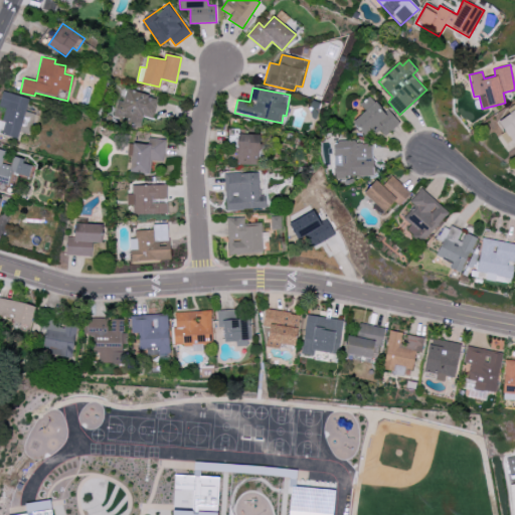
[(153,119),(158,97),(126,90),(123,102),(118,100),(113,121),(140,127),(143,117),(153,119)]
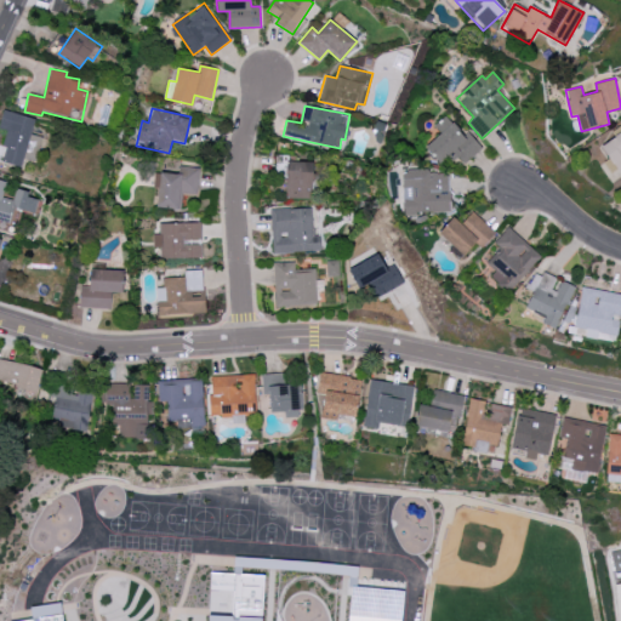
[(480,148),(448,114),(434,126),(440,132),(425,147),(439,163),(453,151),(465,164),(480,148)]
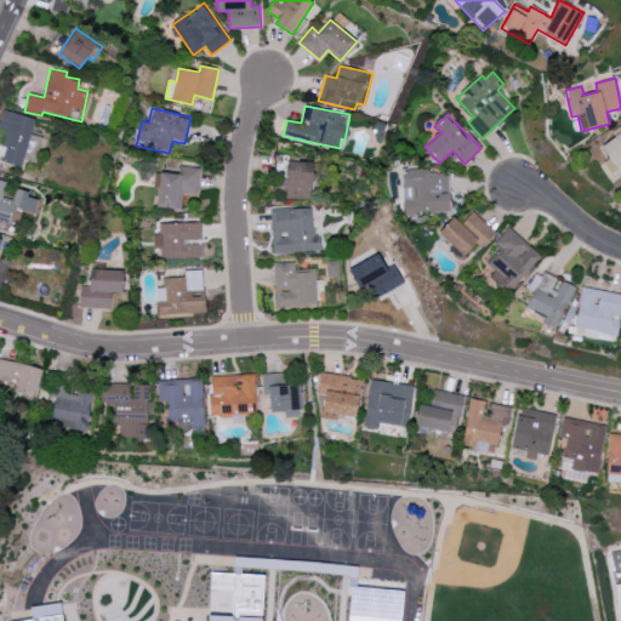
[(620,125),(611,132),(615,136),(599,147),(608,159),(607,161),(617,176),(620,172),(620,125)]
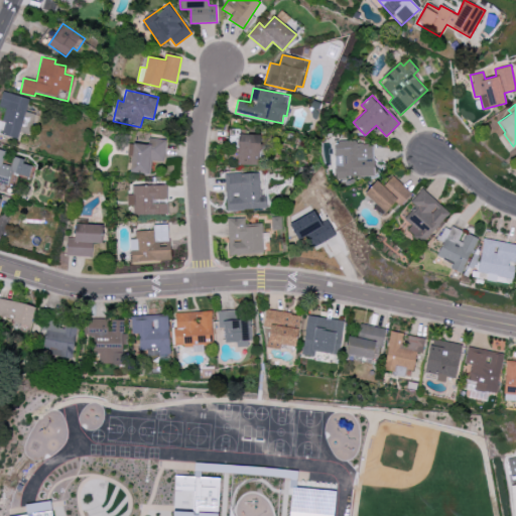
[(260,135),(238,134),(237,164),(259,164),(260,135)]
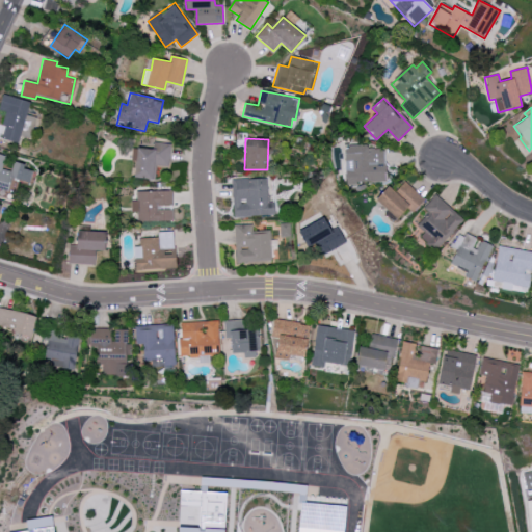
[(132,177),(155,179),(156,165),(168,166),(170,143),(154,141),(153,150),(135,148),(132,177)]
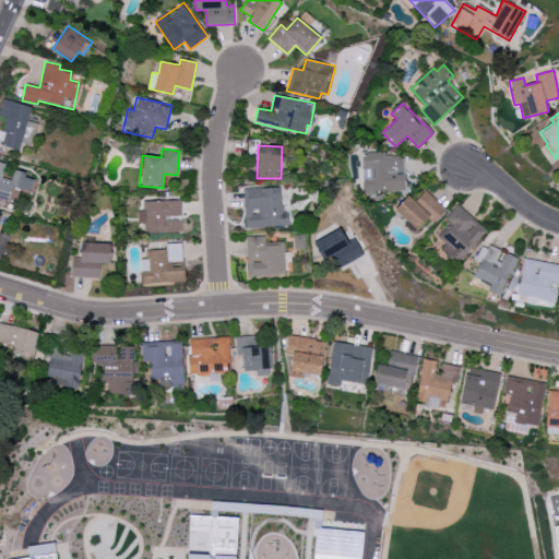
[(363,191),(405,192),(405,154),(363,153),(363,191)]
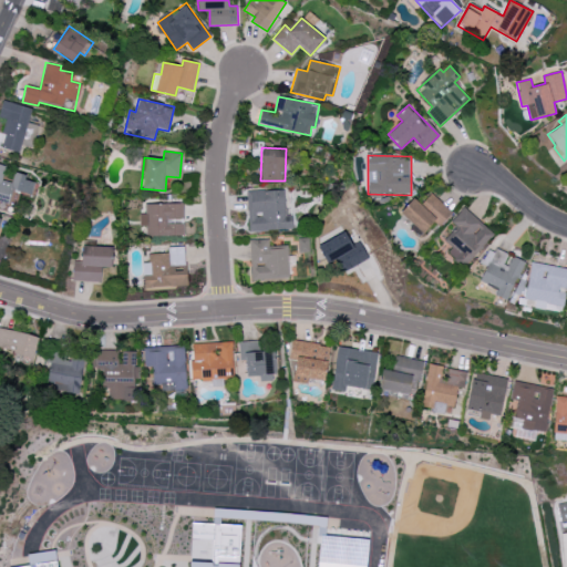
[(0,200),(9,204),(12,189),(31,195),(35,182),(26,179),(27,175),(14,172),(11,182),(2,179),(6,166),(0,164),(0,200)]
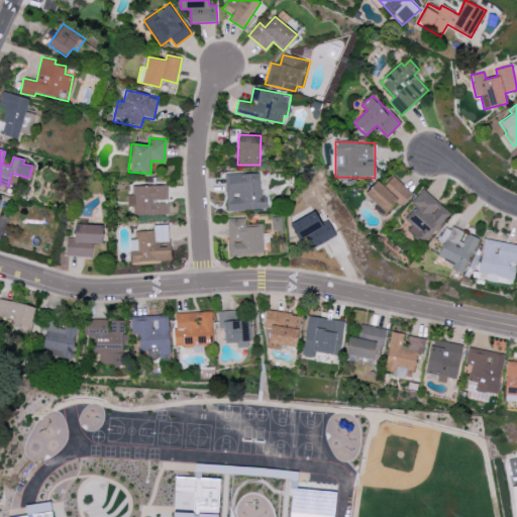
[(225,174),(227,210),(268,209),(267,196),(261,196),(260,173),(225,174)]
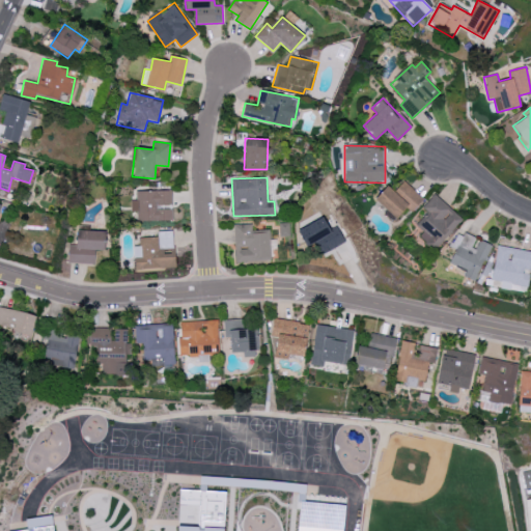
[(375,198),(396,218),(407,207),(412,212),(423,199),(404,180),(394,192),(387,185),(375,198)]
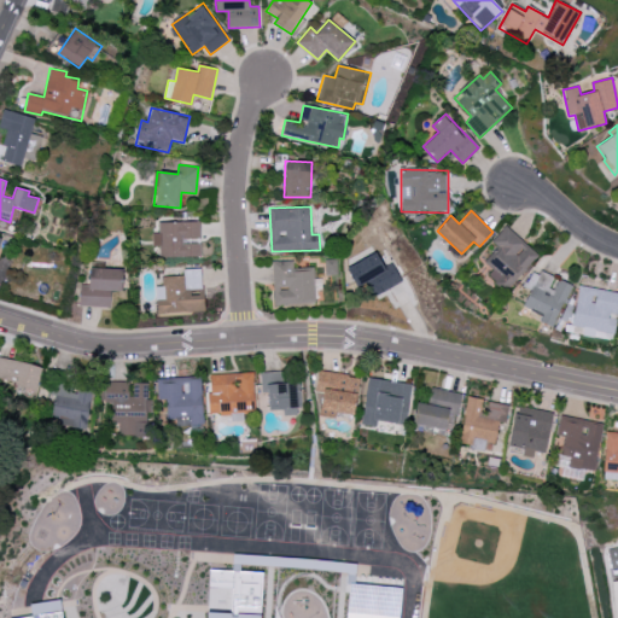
[(158,257),(202,256),(200,221),(158,222),(158,257)]
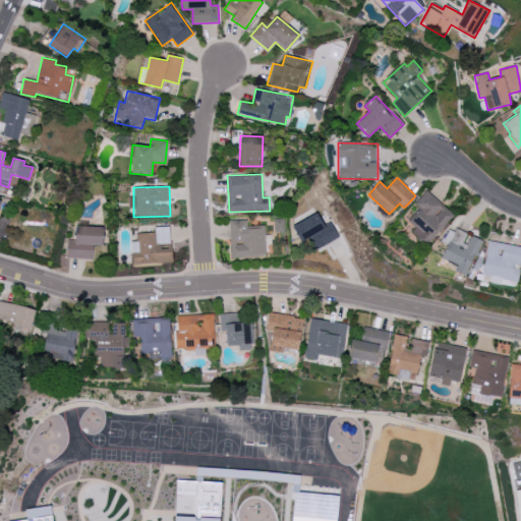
[(454,215),(426,189),(414,204),(420,209),(405,224),(426,244),(454,215)]
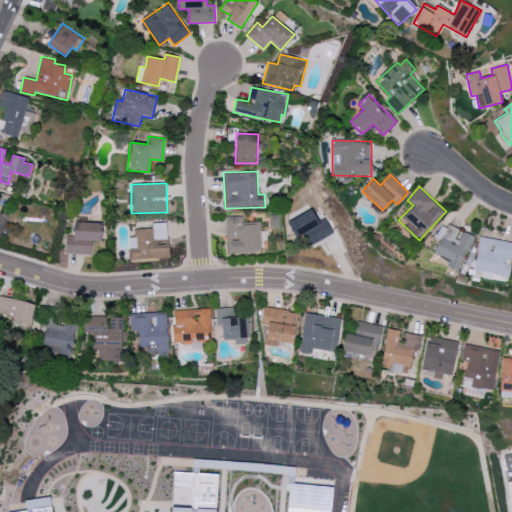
[(324,218),(318,221),(312,209),(287,222),(296,238),(304,233),(310,245),(333,233),(324,218)]
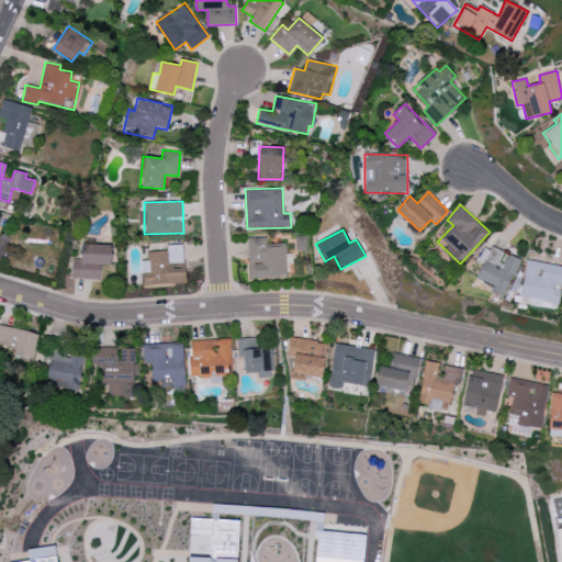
[(287,276),(285,243),(267,243),(267,237),(248,237),(249,278),(287,276)]
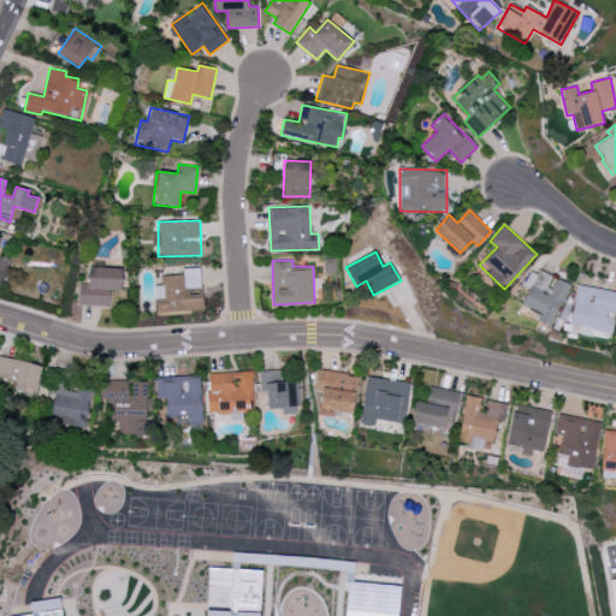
[(80,304),(110,306),(111,290),(122,290),(123,267),(90,267),(89,284),(80,284),(80,304)]
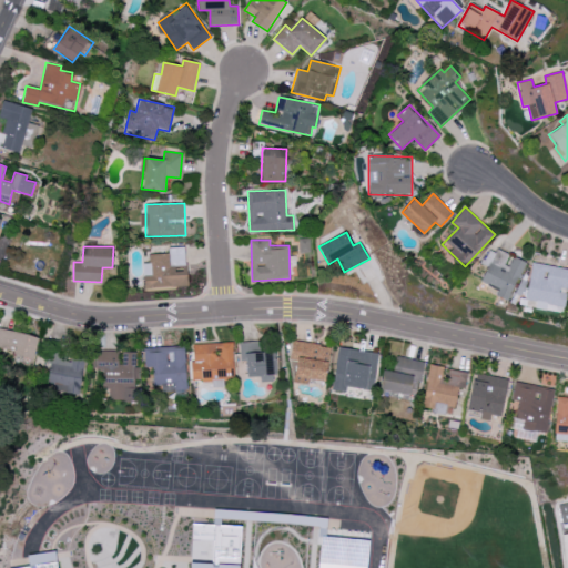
[(185,246),(169,246),(169,253),(149,254),(150,263),(143,263),(144,287),(188,286),(185,246)]
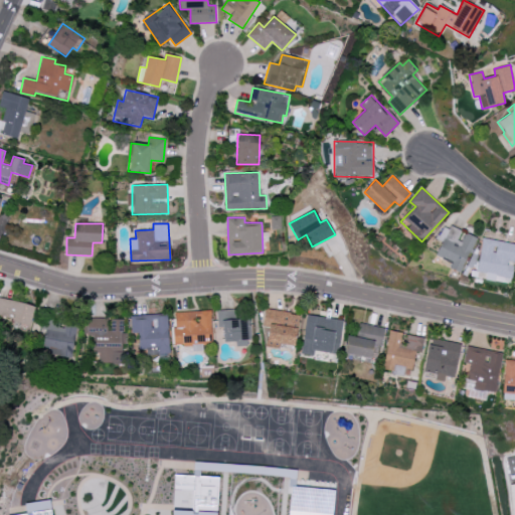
[(461,273),(476,237),(463,231),(463,232),(444,224),(438,239),(442,241),(436,254),(452,262),(450,268),(461,273)]
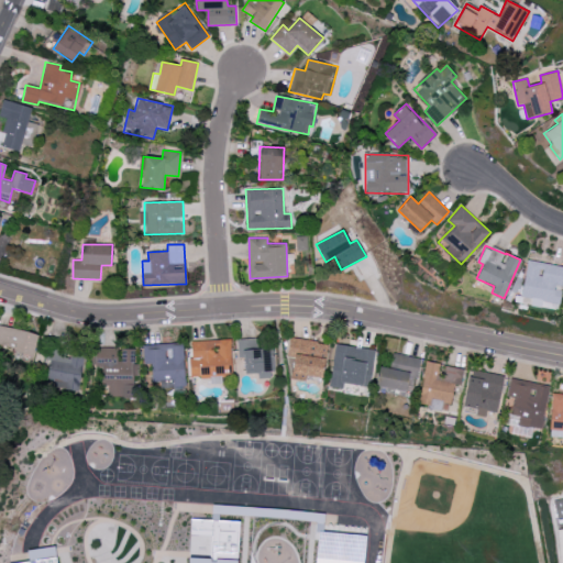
[(522,297),(531,298),(530,306),(541,307),(542,302),(561,305),(562,280),(562,265),(527,261),(522,297)]
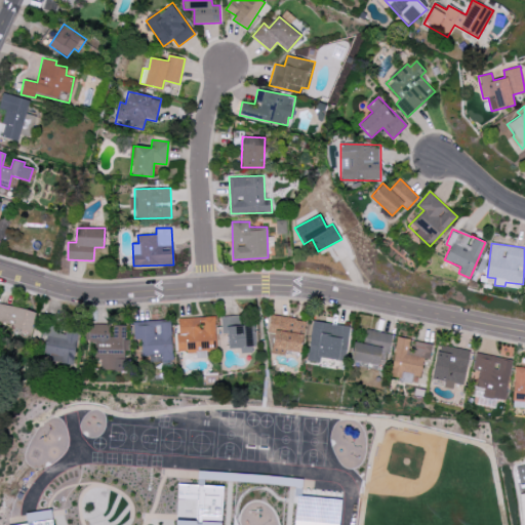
[(228,349),(241,348),(241,353),(255,352),(254,322),(245,323),(245,315),(221,316),(223,334),(228,334),(228,349)]
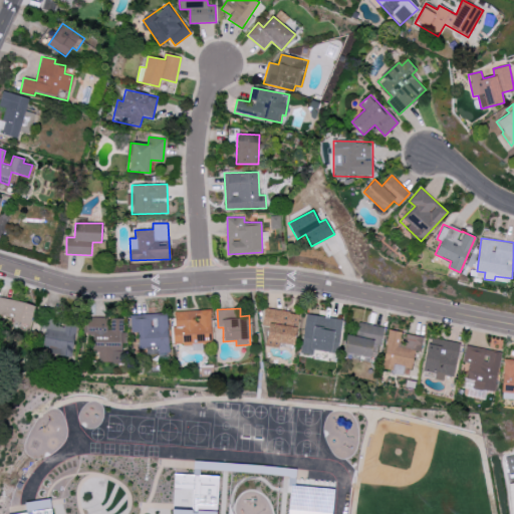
[(279,347),(280,343),(295,344),(299,312),(264,308),(262,326),(268,326),(266,346),(279,347)]
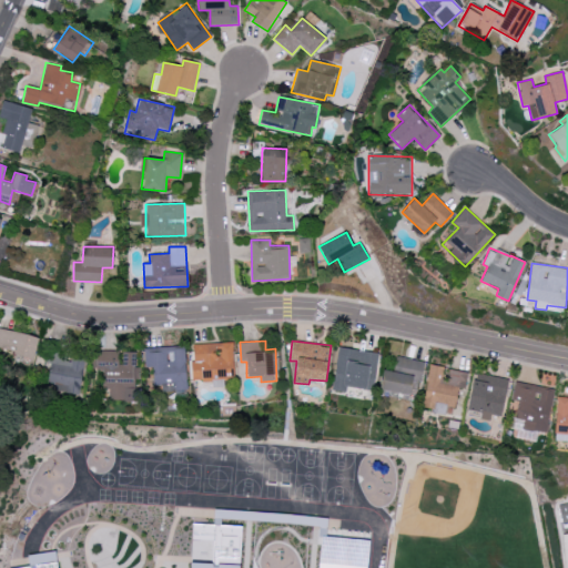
[(80,393),(87,354),(69,351),(70,347),(42,343),(38,367),(49,369),(46,387),(80,393)]
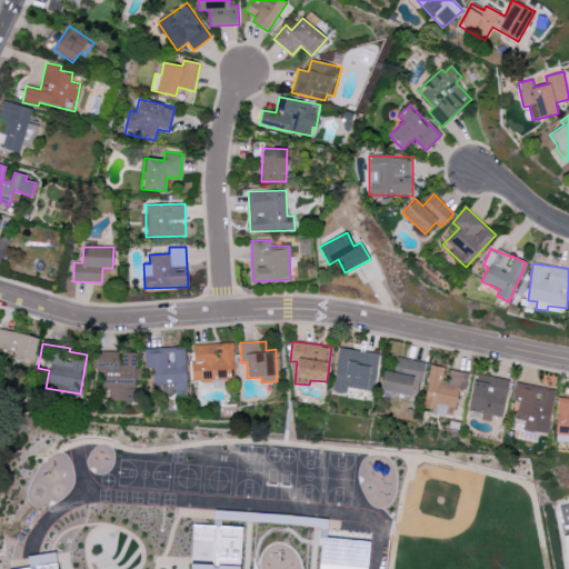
[(235,380),(233,343),(192,345),(193,381),(235,380)]
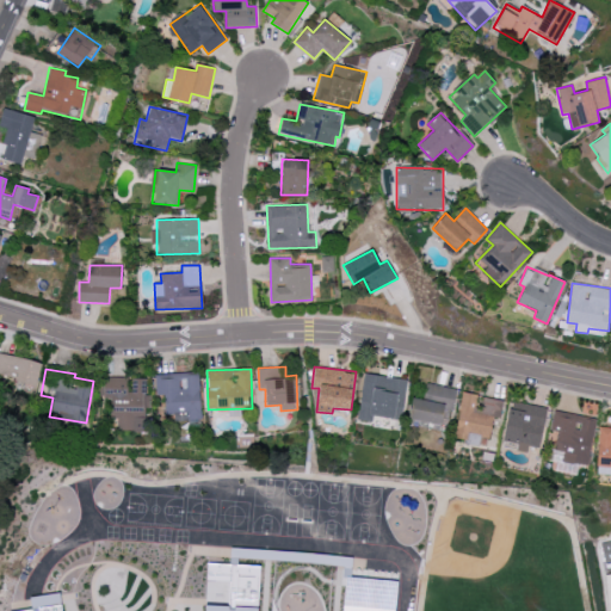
[(201,419),(199,372),(155,375),(156,395),(165,395),(166,414),(176,414),(177,420),(201,419)]
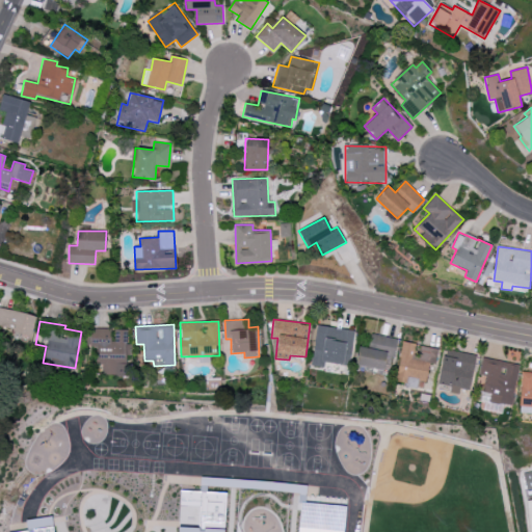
[(311,365),(323,367),(324,362),(349,366),(354,330),(317,325),(311,365)]
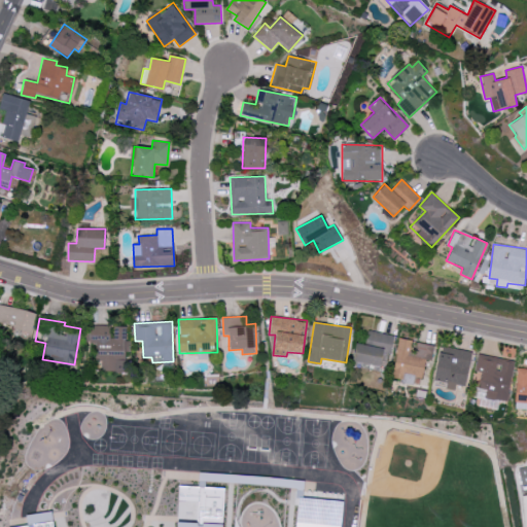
[(128,326),(90,325),(90,343),(97,343),(97,360),(100,360),(100,372),(127,372),(128,326)]
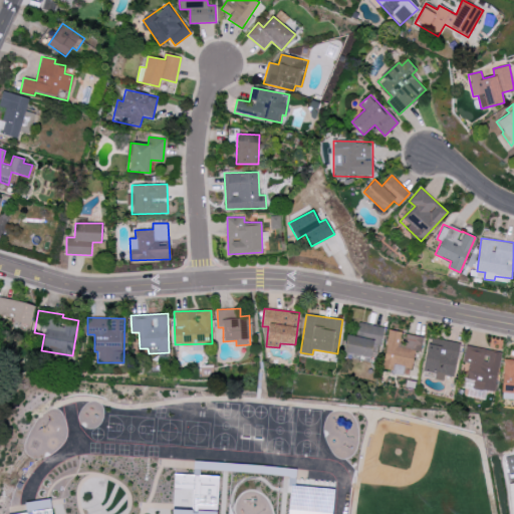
[(380,344),(383,327),(358,322),(355,336),(346,334),(343,352),(371,357),(373,342),(380,344)]
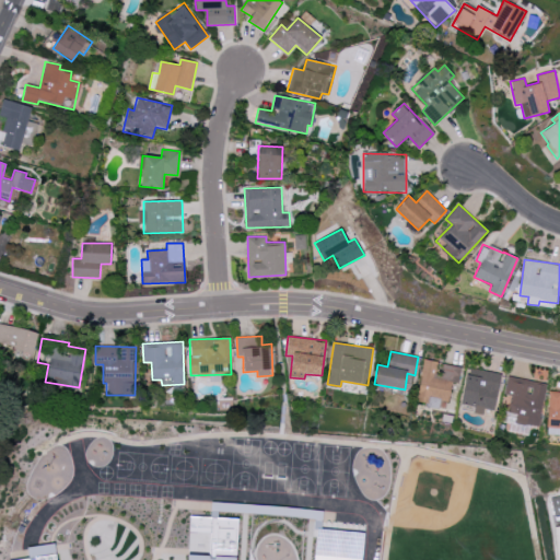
[(461,366),(440,364),(440,362),(422,360),(417,404),(440,406),(440,400),(448,401),(451,382),(459,383),(461,366)]
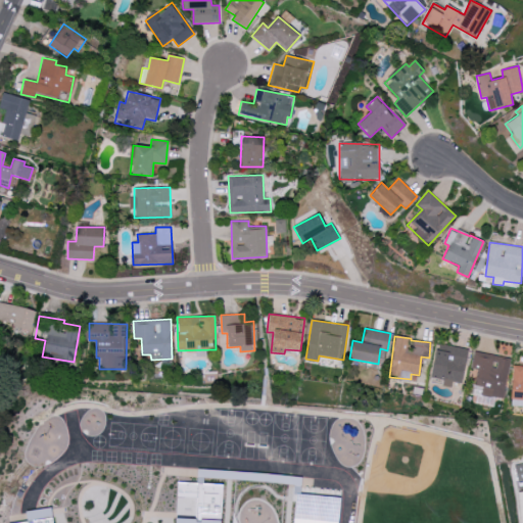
[(435,350),(430,378),(442,380),(441,385),(450,387),(452,382),(462,384),(468,348),(450,346),(449,352),(435,350)]
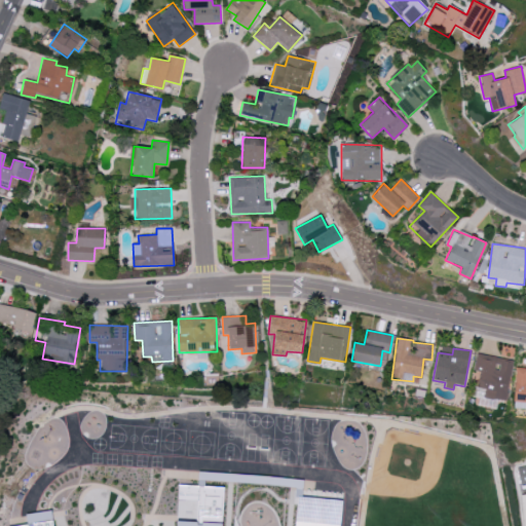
[(513,361),(478,354),(472,387),(485,389),(483,398),(505,402),(513,361)]
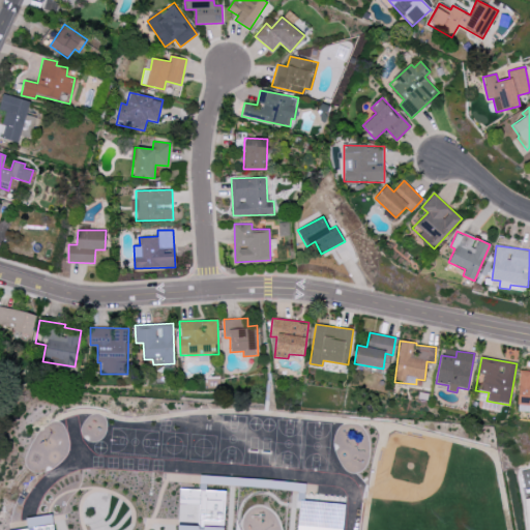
[(529,371),(519,371),(517,411),(529,411),(529,371)]
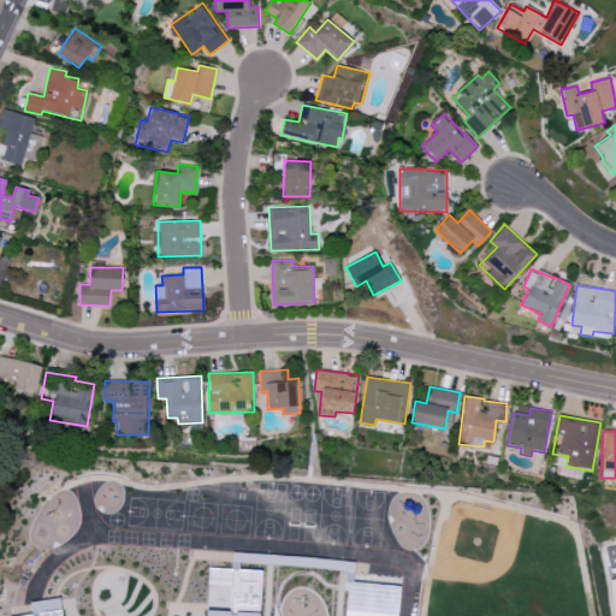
[(610,567),(615,564),(615,545),(605,549),(610,567)]
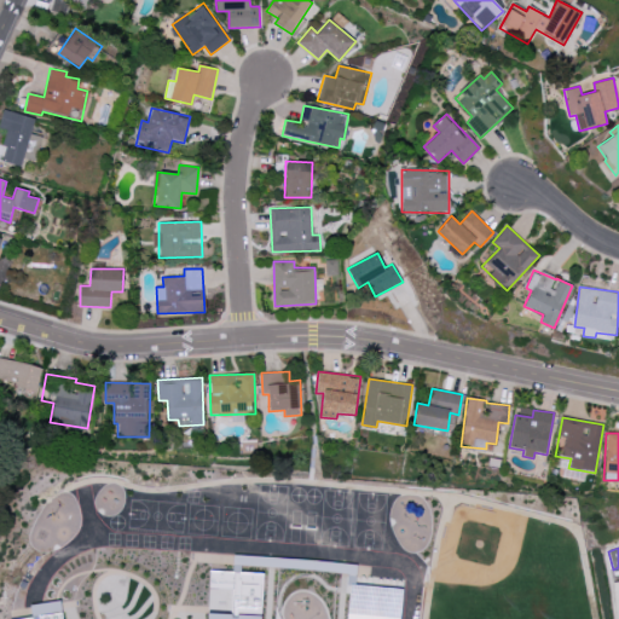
[(259,618),(260,572),(210,572),(210,589),(233,589),(233,614),(207,614),(207,618),(65,618),(65,597),(18,615),(18,618),(259,618)]
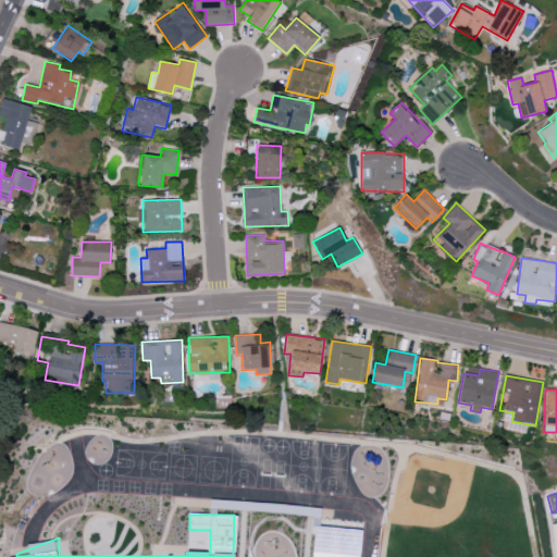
[(359,556),(362,529),(313,525),(311,556),(359,556)]
